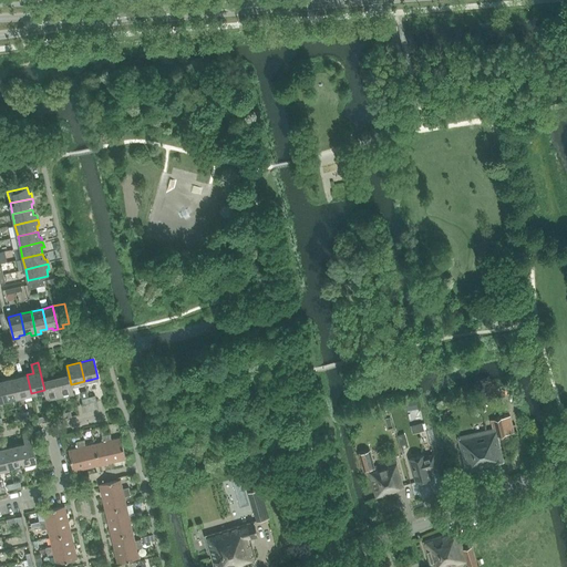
[(31,393),(27,374),(13,378),(18,397),(31,393)]
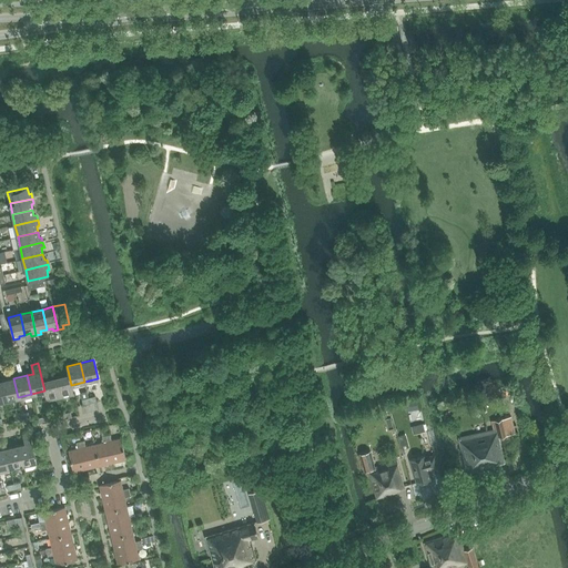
[(73,394),(71,385),(69,375),(56,378),(60,397),(73,394)]
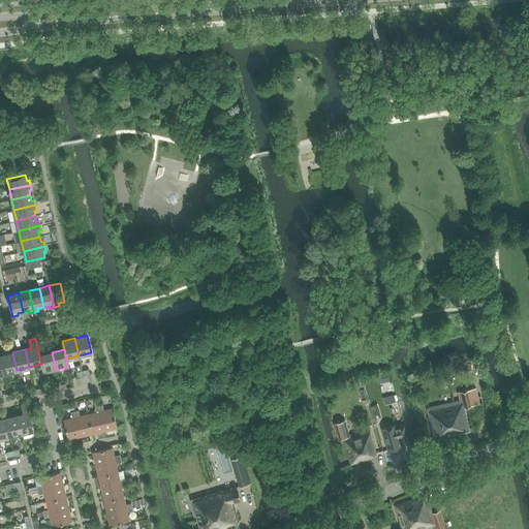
[(17,370),(12,352),(0,355),(4,373),(17,370)]
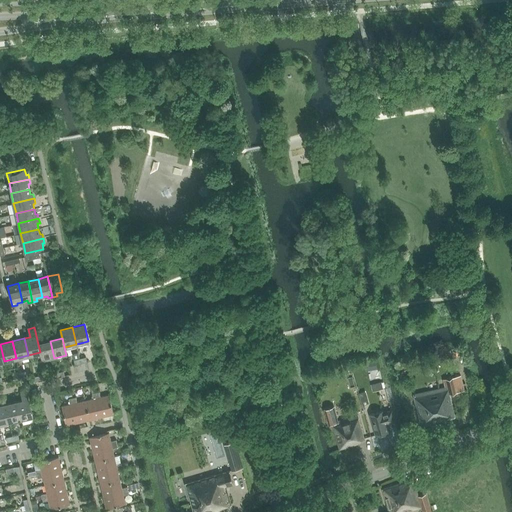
[(54,358),(50,341),(38,344),(40,352),(42,361),(54,358)]
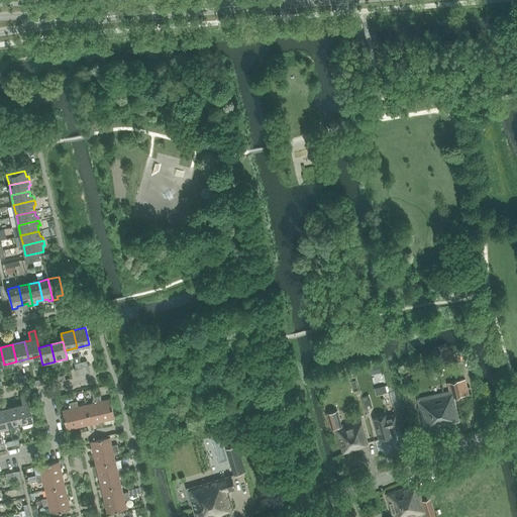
[(82,367),(81,362),(79,356),(73,358),(76,369),(82,367)]
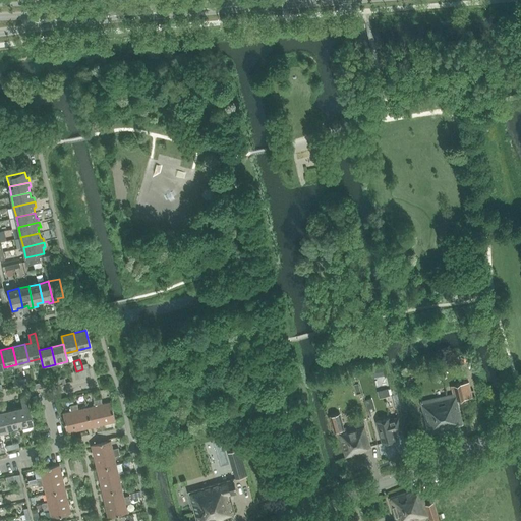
[(382,367),(372,369),(374,377),(384,374),(382,367)]
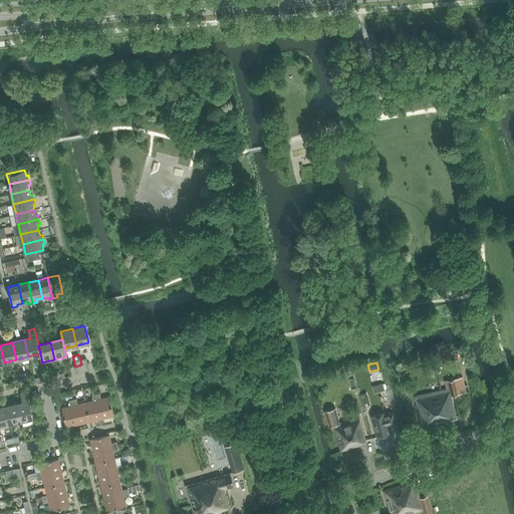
[(371,384),(384,380),(382,370),(369,373),(371,384)]
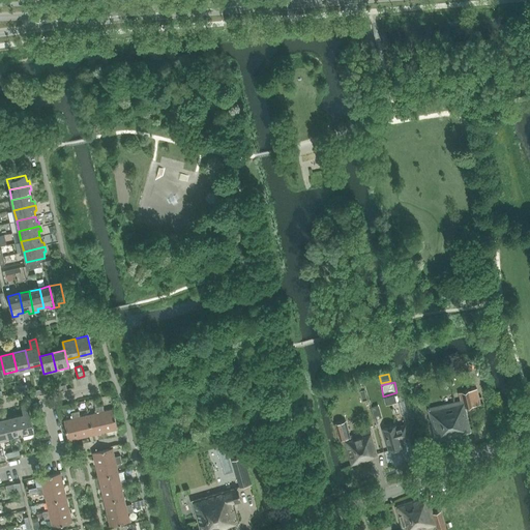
[(453,403),(428,408),(436,440),(463,435),(463,433),(471,431),(465,408),(480,404),(477,387),(459,391),(461,401),(453,403)]
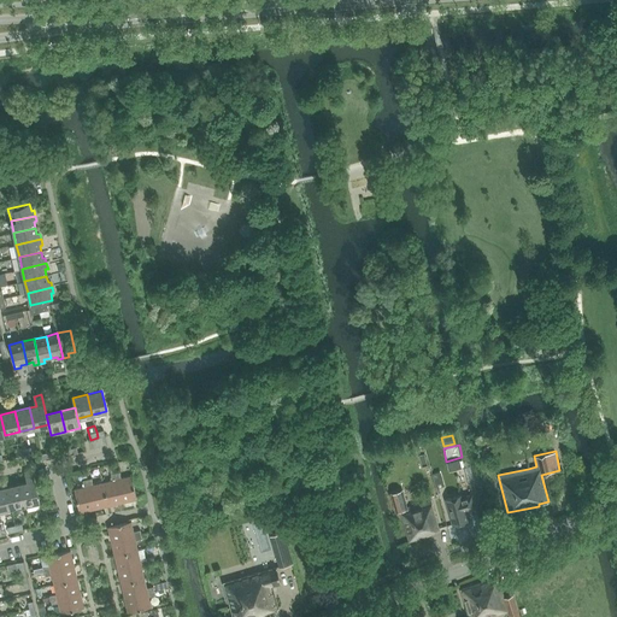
[(459,460),(447,463),(450,470),(460,468),(459,460)]
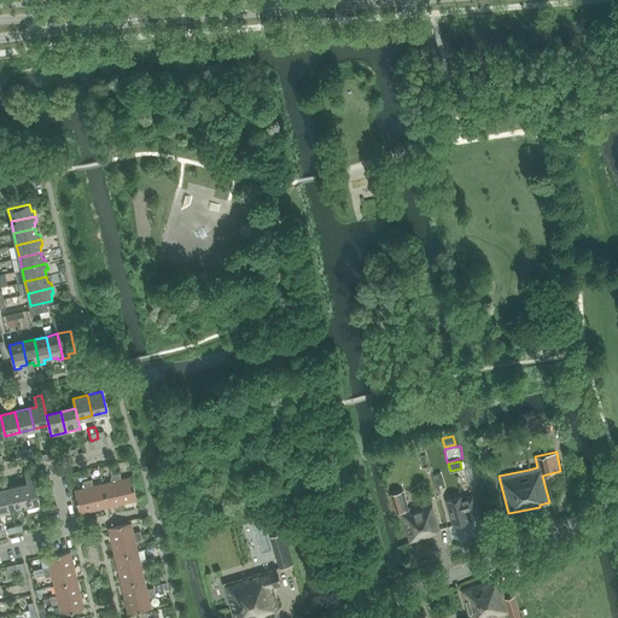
[(25,506),(40,502),(33,472),(25,473),(28,483),(21,485),(25,506)]
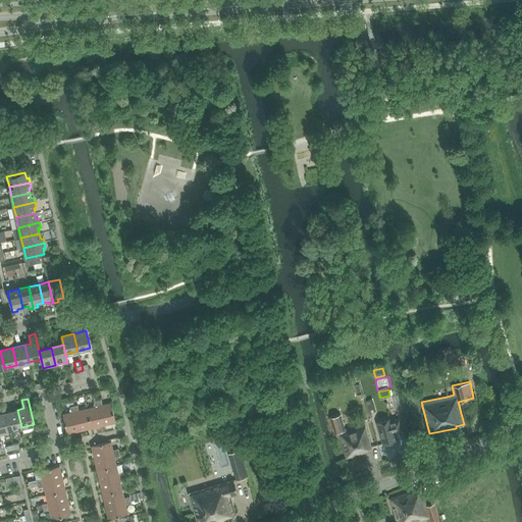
[(98,400),(103,425),(115,422),(111,403),(103,405),(101,399),(98,400)]
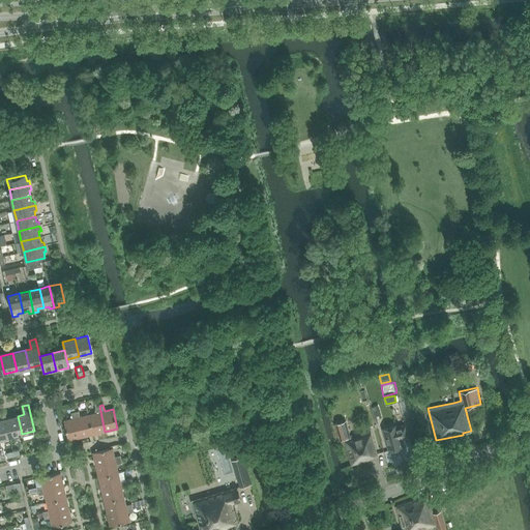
[(88,414),(93,435),(105,432),(99,406),(95,407),(96,413),(88,414)]
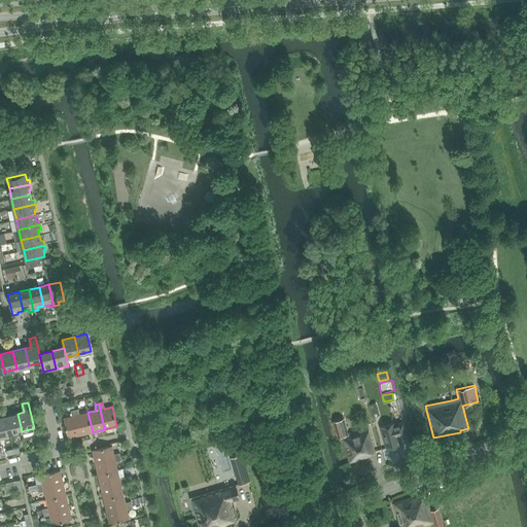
[(93,432),(88,412),(79,414),(78,409),(74,410),(80,434),(93,432)]
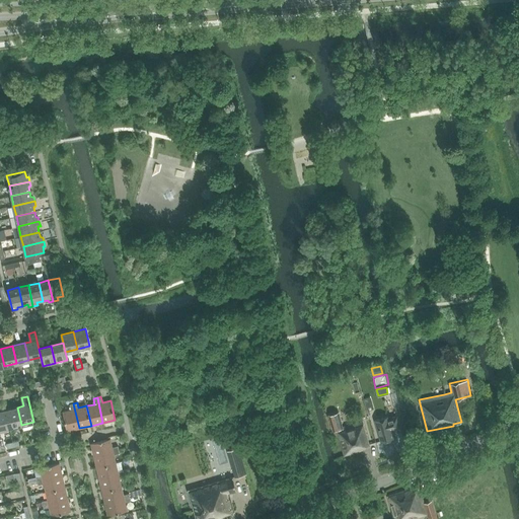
[(79,428),(73,403),(70,403),(71,410),(63,412),(67,431),(79,428)]
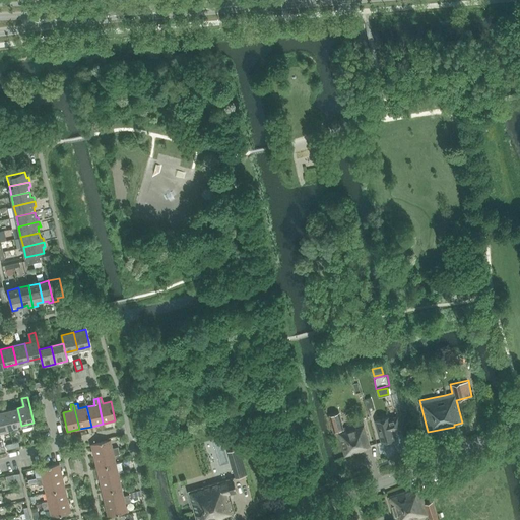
[(5,411),(9,428),(21,426),(17,408),(5,411)]
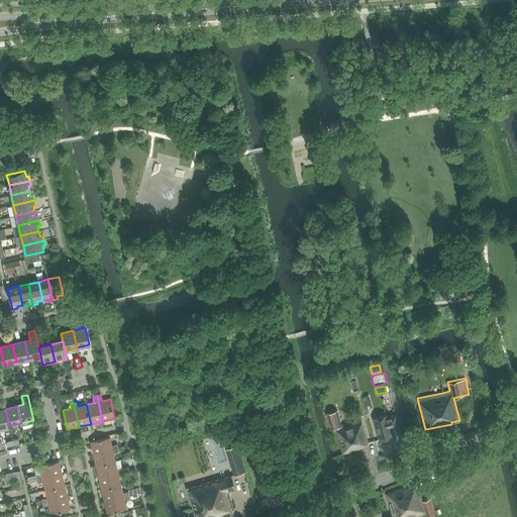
[(0,409),(0,427),(9,425),(5,409),(0,409)]
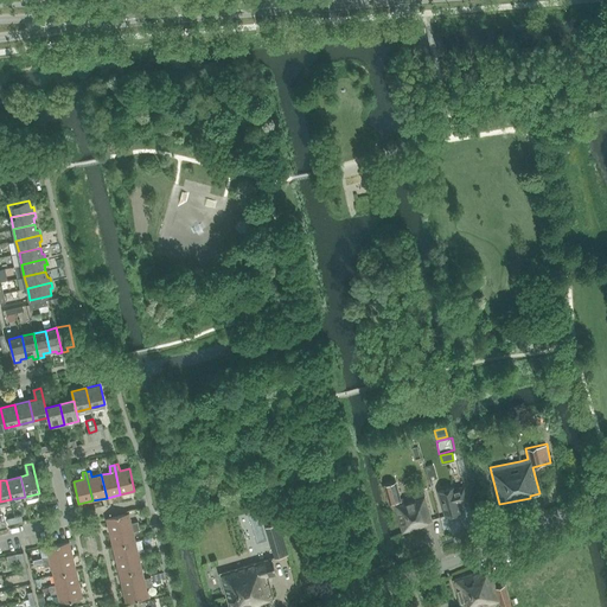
[(432,521),(425,493),(401,499),(396,481),(384,485),(390,503),(394,502),(402,532),(425,525),(425,523),(432,521)]
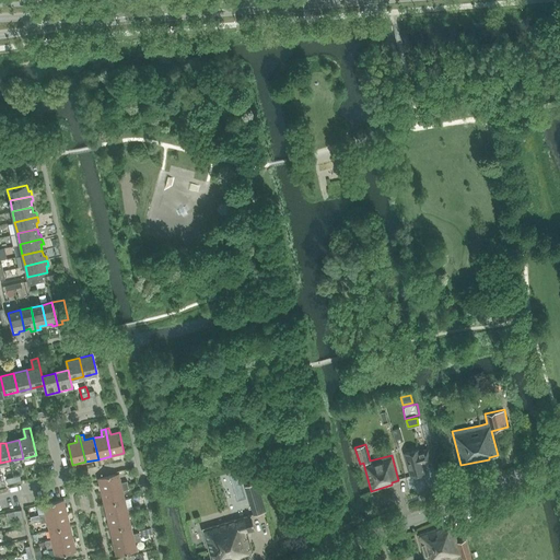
[(432,461),(429,448),(420,451),(419,448),(405,453),(411,477),(427,473),(423,463),(432,461)]
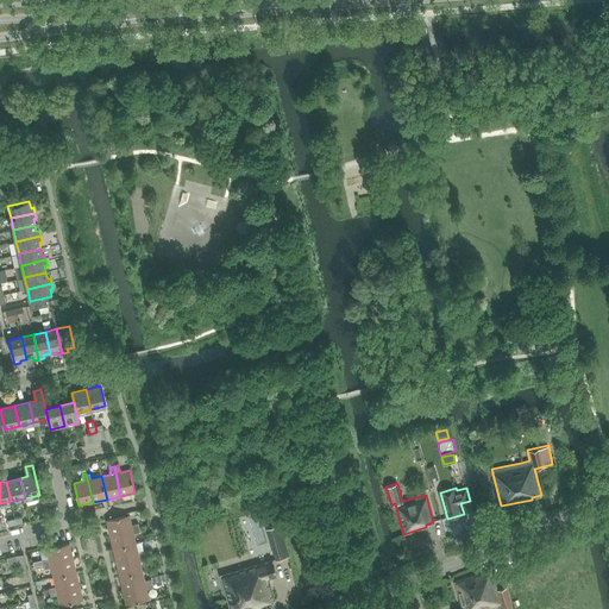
[(110,534),(139,527),(138,523),(132,525),(130,515),(107,520),(110,534)]
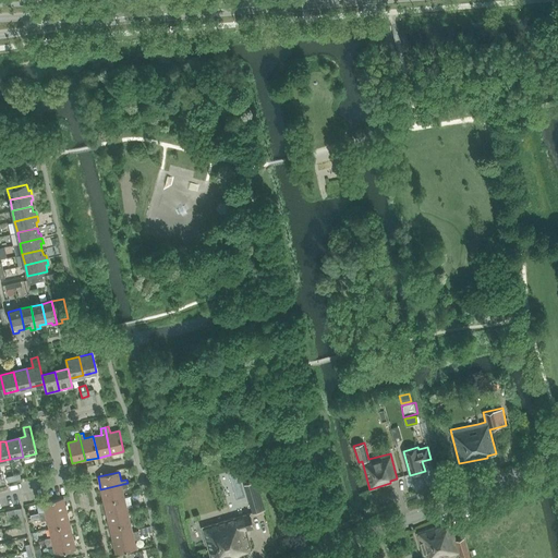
[(256,482),(246,485),(249,493),(258,489),(256,482)]
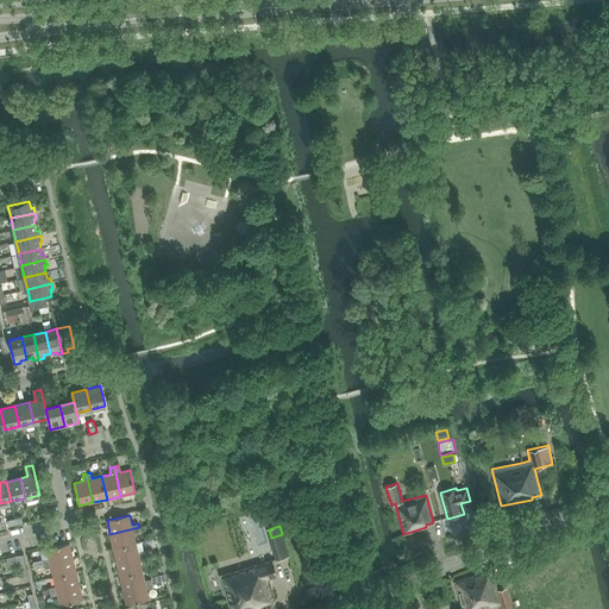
[(139,527),(110,534),(113,548),(136,542),(133,533),(140,532),(139,527)]
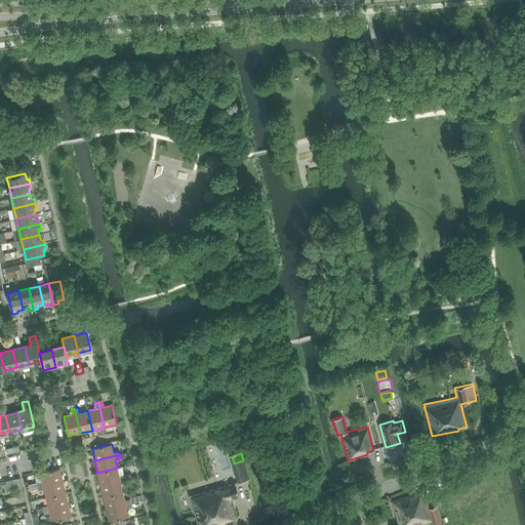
[(37,486),(63,480),(59,468),(40,473),(42,481),(37,483),(37,486)]
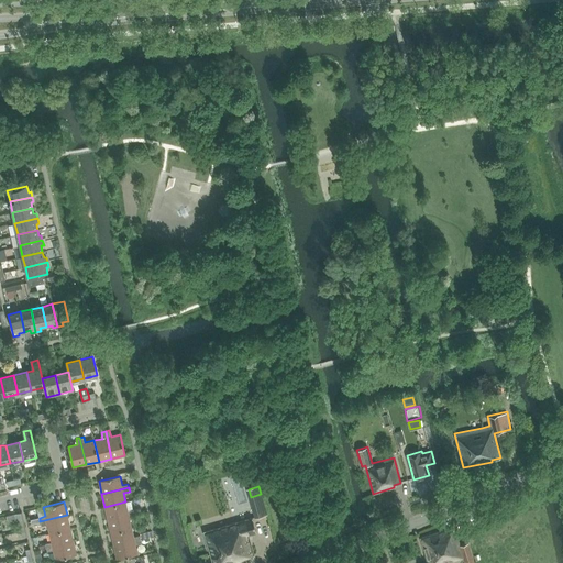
[(125,501),(105,507),(108,519),(135,514),(134,509),(128,510),(125,501)]
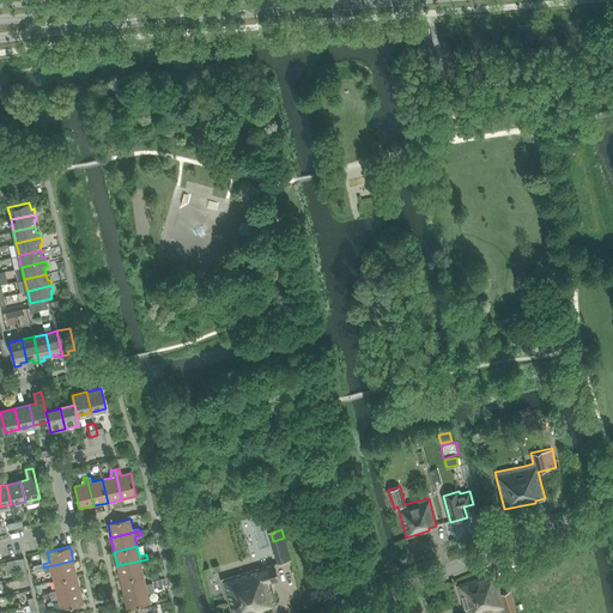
[(24,578),(28,577),(24,558),(17,559),(22,578),(24,578)]
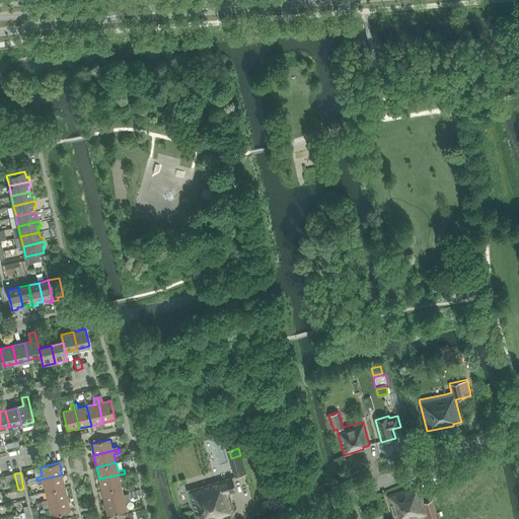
[(102,491),(122,487),(120,477),(125,476),(125,473),(99,478),(102,491)]
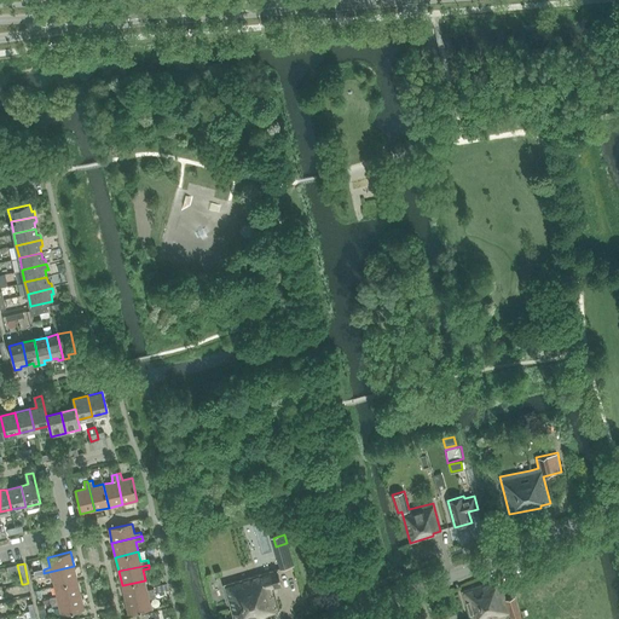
[(55,586),(77,580),(74,566),(44,573),(45,578),(52,577),(55,586)]
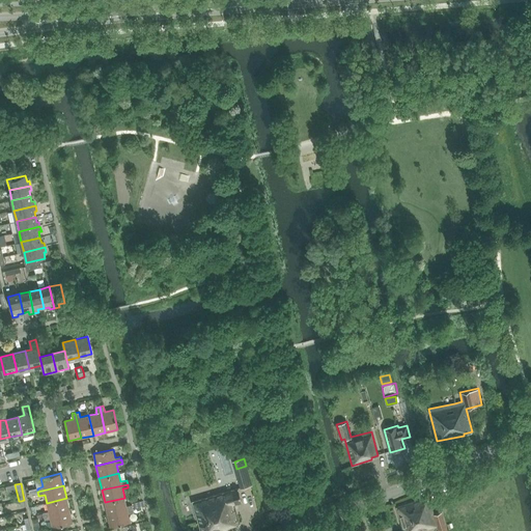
[(192,501),(193,502),(201,530),(218,530),(228,528),(229,528),(229,527),(229,526),(240,523),(234,504),(242,502),(238,487),(193,501),(192,501)]
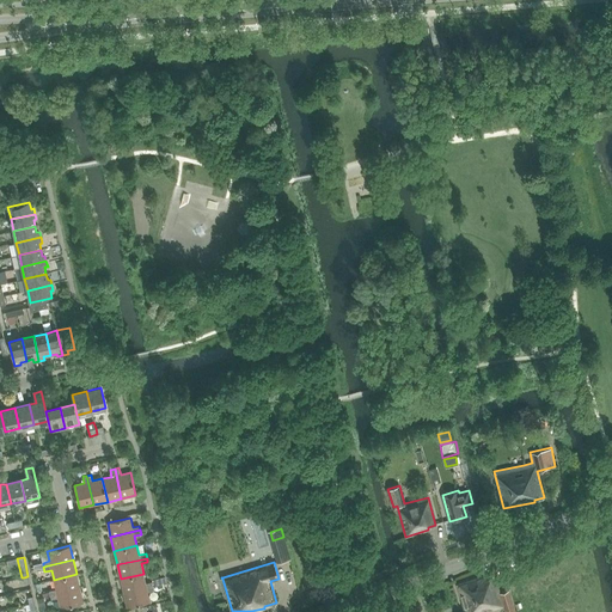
[(77,574),(54,580),(56,589),(49,591),(50,595),(80,588),(77,574)]
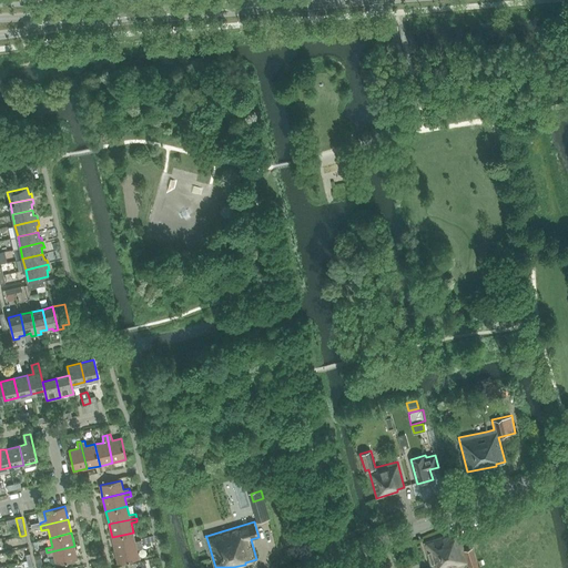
[(114,550),(142,544),(141,539),(134,541),(133,533),(112,537),(114,550)]
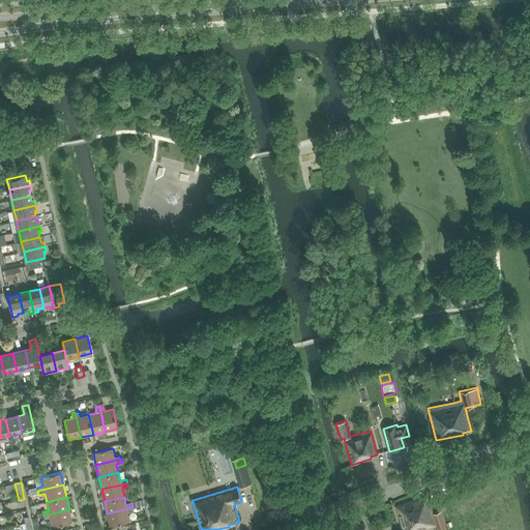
[(442,529),(446,529),(441,510),(433,512),(429,498),(420,500),(420,498),(395,505),(403,529),(424,529),(440,525),(441,529),(442,529)]
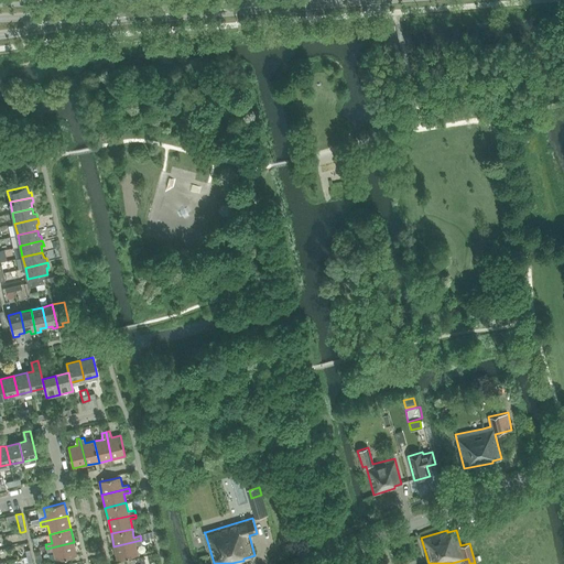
[(114,546),(117,560),(138,554),(136,545),(142,544),(141,540),(114,546)]
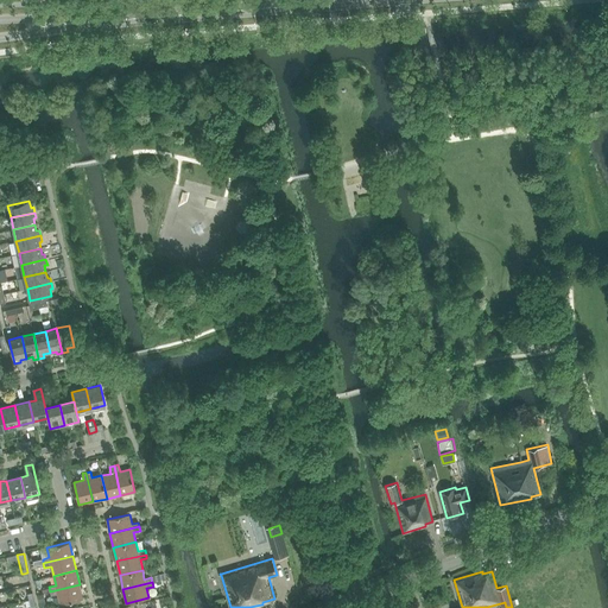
[(80,584),(50,591),(51,595),(57,594),(59,603),(82,599),(80,584)]
